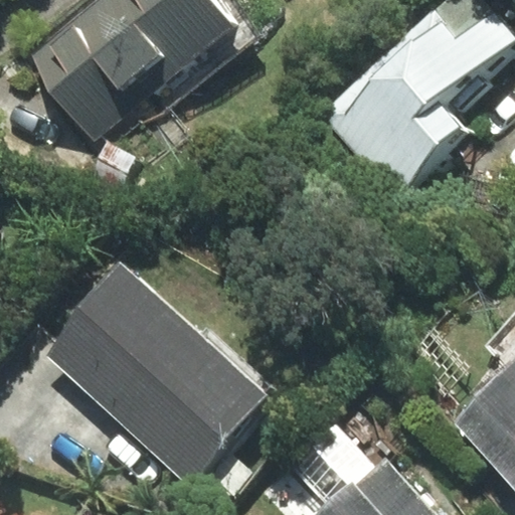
[(252,36),(227,0),(88,0),(27,45),(96,140),(132,110),(143,123),(252,36)]
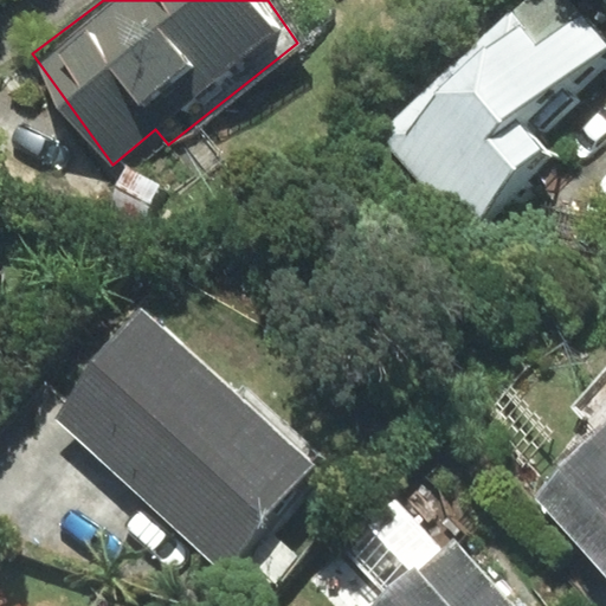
[(520,124),(605,49),(605,42),(568,0),(527,0),(378,133),(461,225),(543,152),(520,124)]
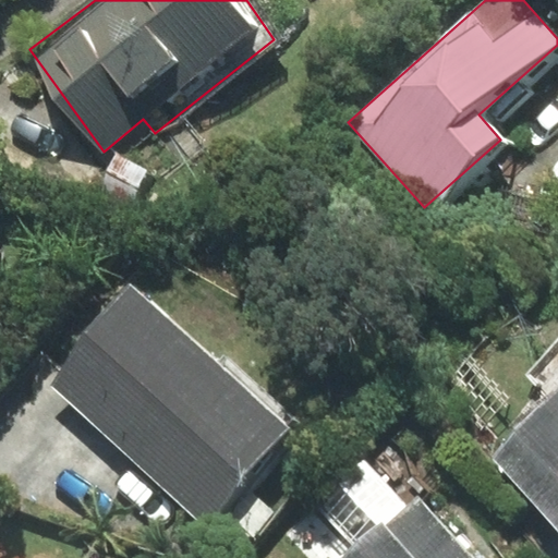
[(134,292),(51,385),(205,521),(288,428),(134,292)]
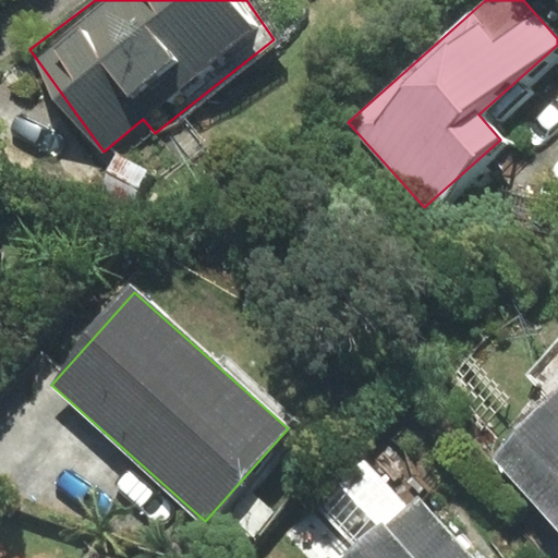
[(557,340),(525,374),(550,399),(493,457),(557,520),(557,340)]
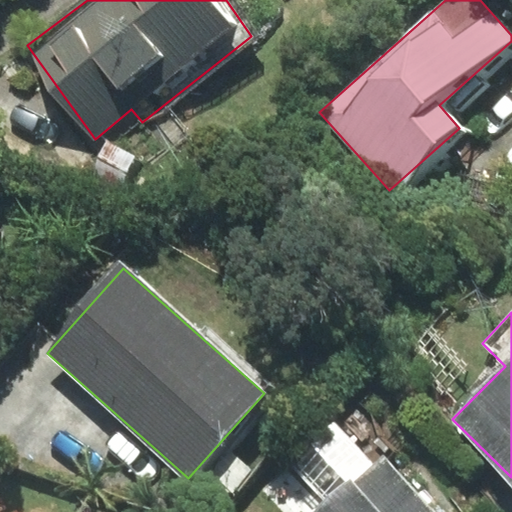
[(321,511),(434,511),(383,456),(321,511)]
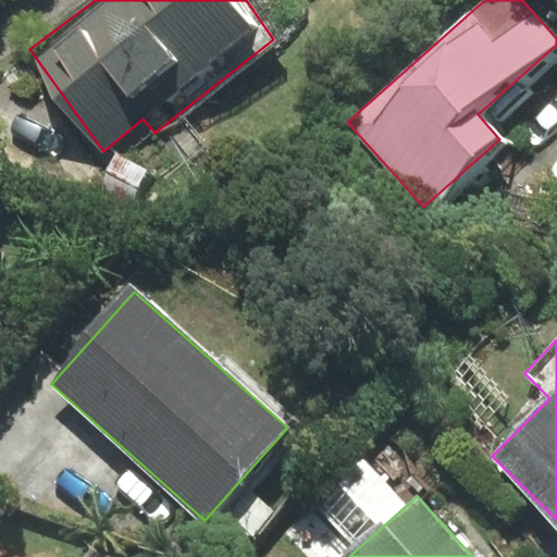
All buildings are outlined.
